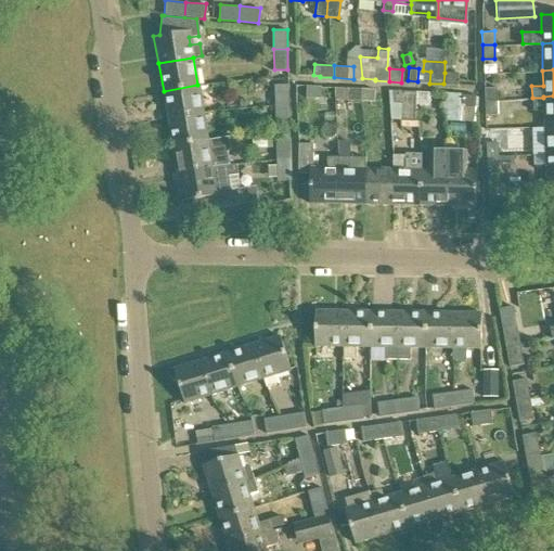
[(456,73),(445,73),(443,84),(456,85),(456,73)]
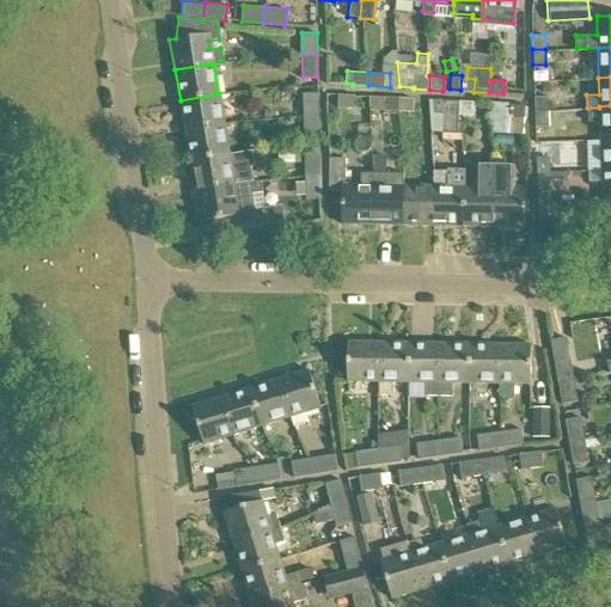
[(303,93),(304,115),(319,115),(318,92),(303,93)]
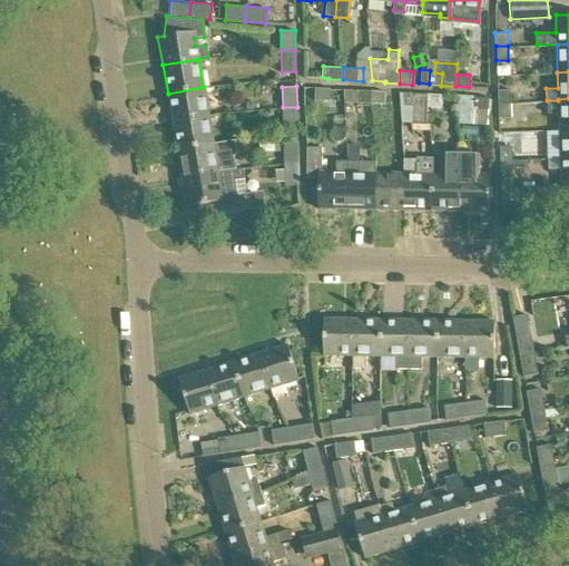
[(173,122),(208,115),(203,87),(168,94),(173,122)]
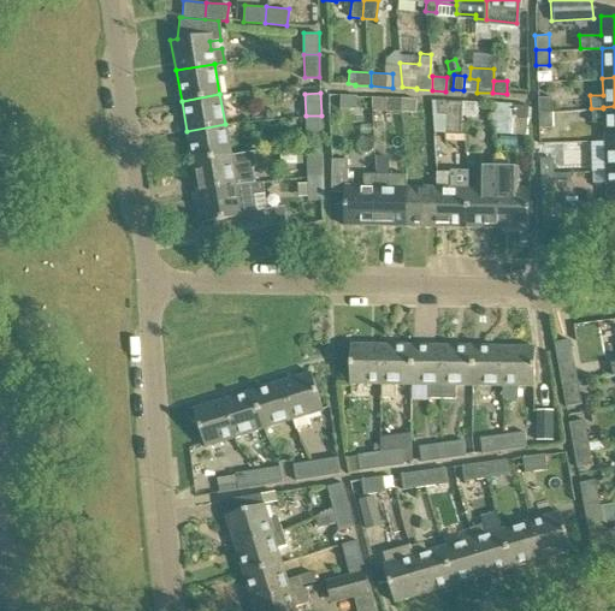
[(354,108),(355,96),(341,95),(339,107),(354,108)]
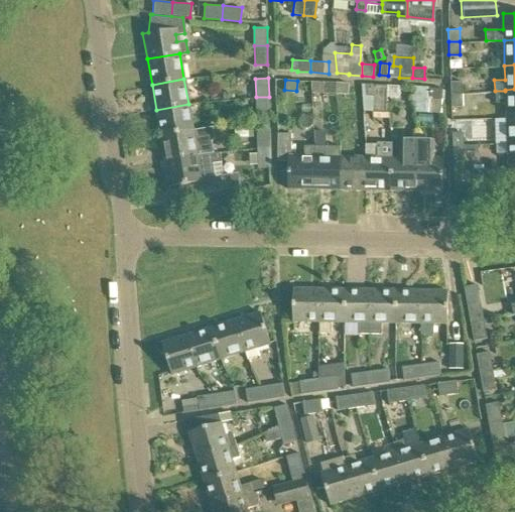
[(449,93),(462,93),(461,80),(449,80),(449,93)]
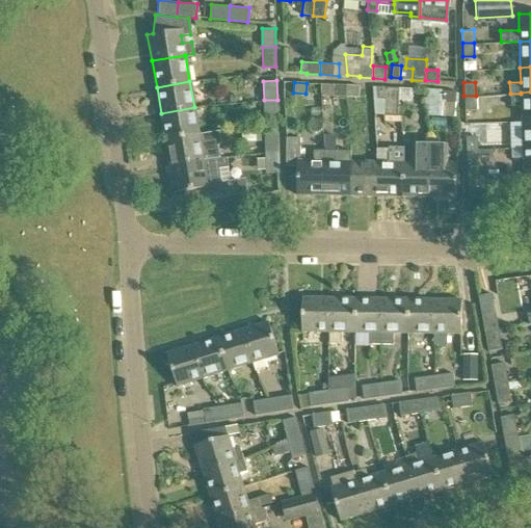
[(333,95),(345,96),(345,95),(345,85),(334,84),(333,95)]
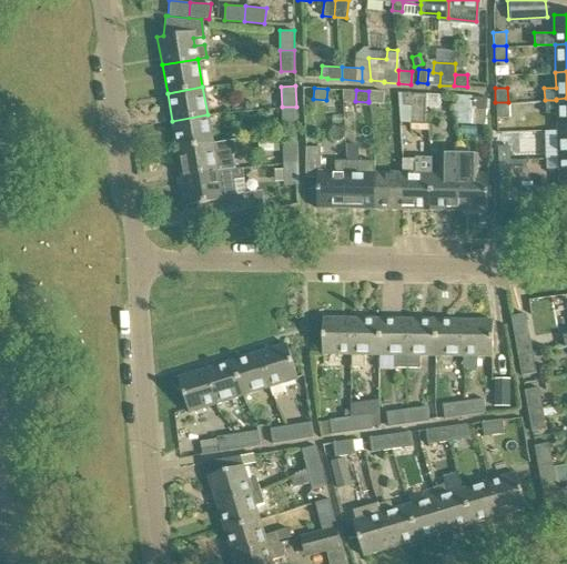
[(383,91),(368,91),(368,101),(368,102),(382,103),(383,91)]
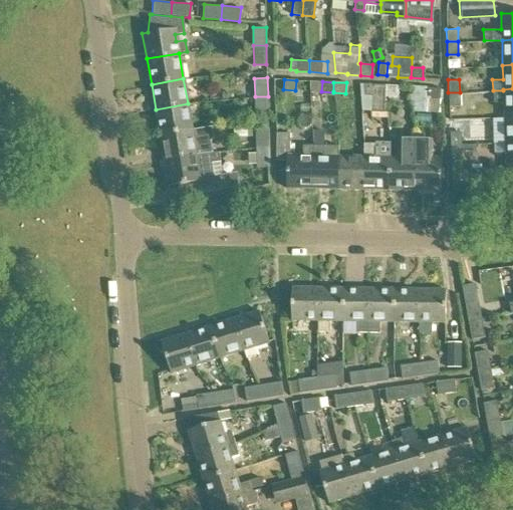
[(383,95),(385,95),(385,85),(359,83),(360,107),(363,107),(363,108),(371,108),(371,114),(387,115),(387,110),(382,110),(383,95)]
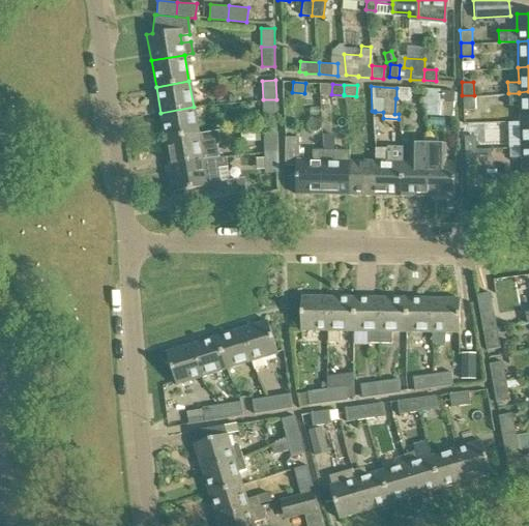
[(451,112),(452,91),(453,88),(423,86),(424,112),(439,113),(440,111),(451,112)]
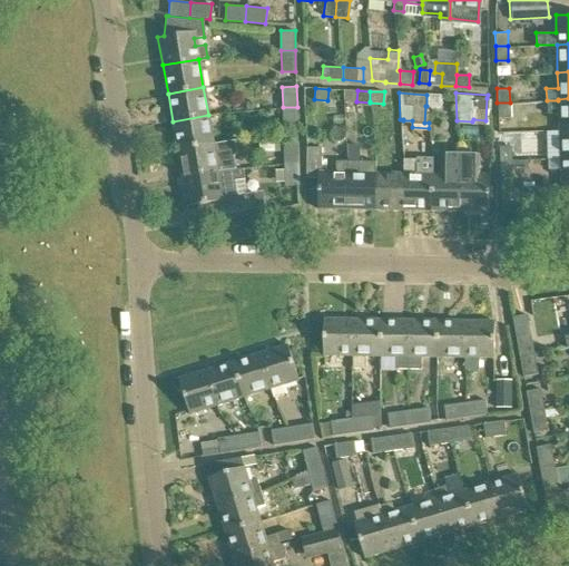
[(440,96),(427,95),(427,106),(439,107),(440,96)]
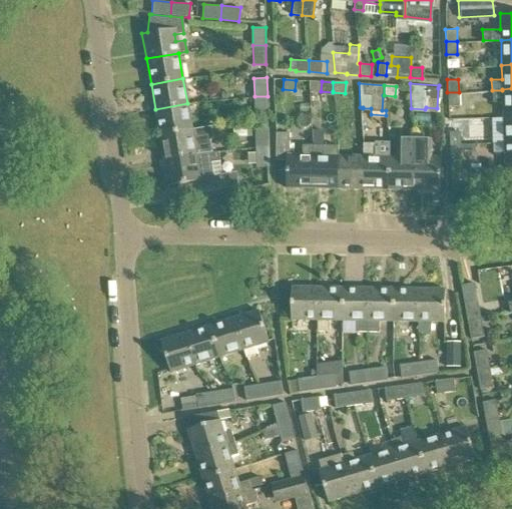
[(502,90),(503,116),(511,115),(511,88),(502,89),(502,90)]
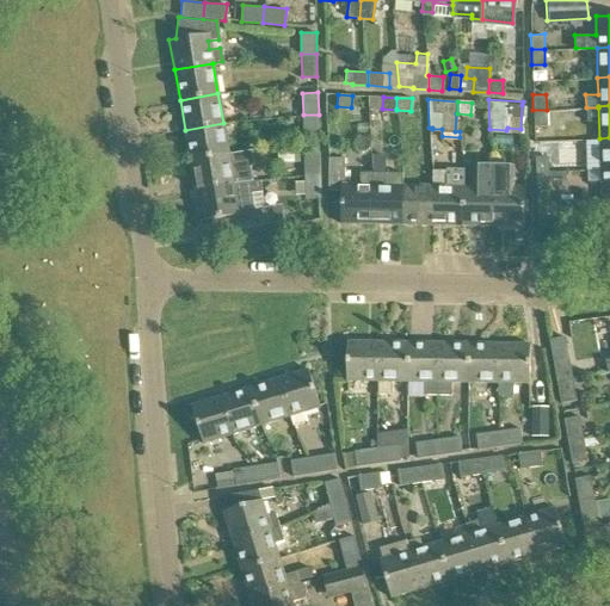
[(547,110),(533,110),(534,124),(547,124),(547,110)]
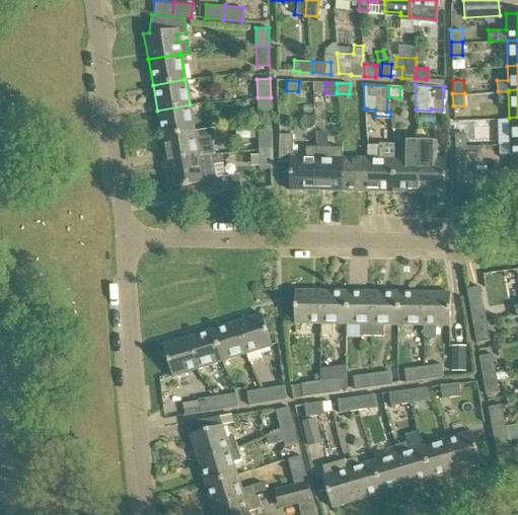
[(272,117),(271,97),(257,97),(259,117),(272,117)]
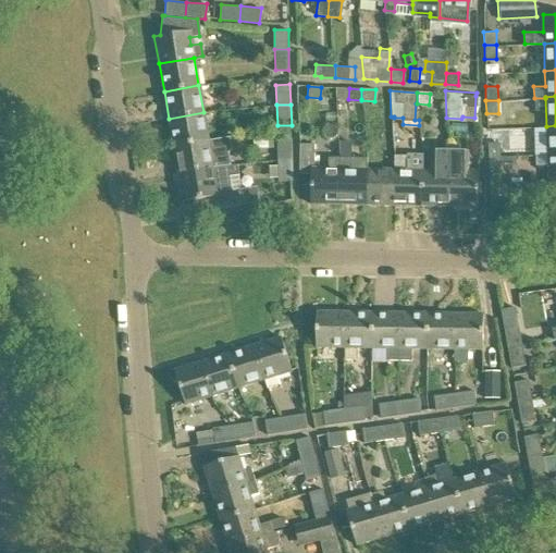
[(174,146),(208,138),(204,112),(169,119),(174,146)]
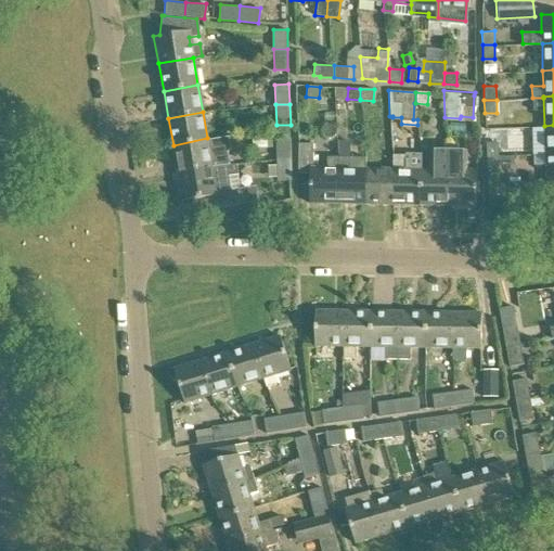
[(553,125),(544,126),(545,153),(553,152),(553,125)]
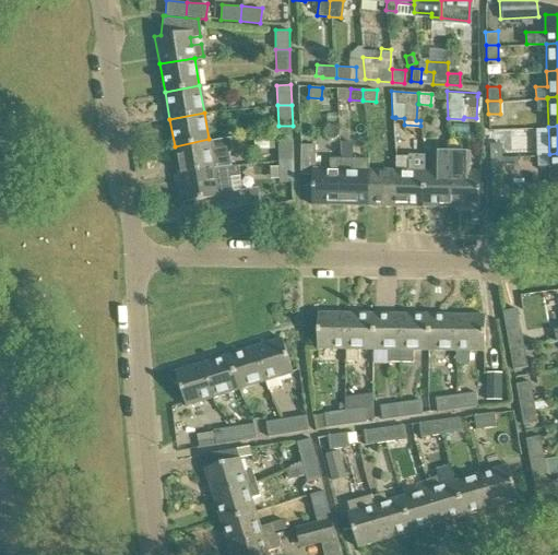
[(175,146),(179,173),(224,164),(230,163),(228,152),(233,146),(230,136),(209,139),(175,146)]
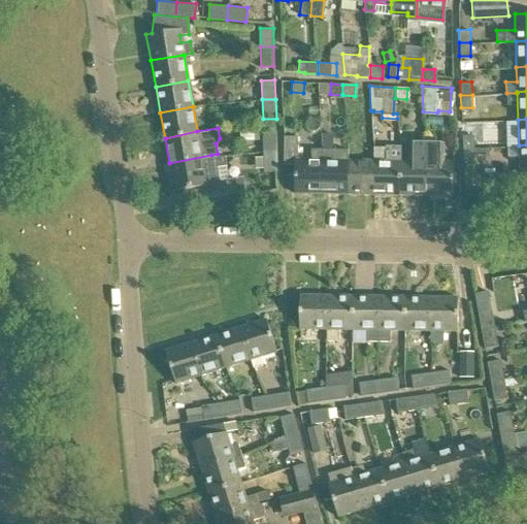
[(264,152),(277,151),(276,131),(263,132),(264,152)]
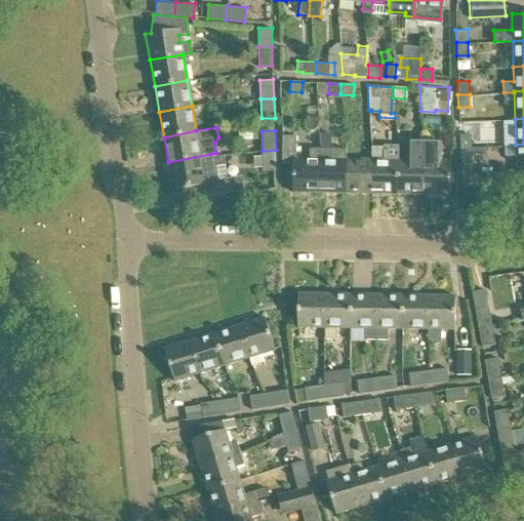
[(458,133),(459,147),(471,146),(471,133),(458,133)]
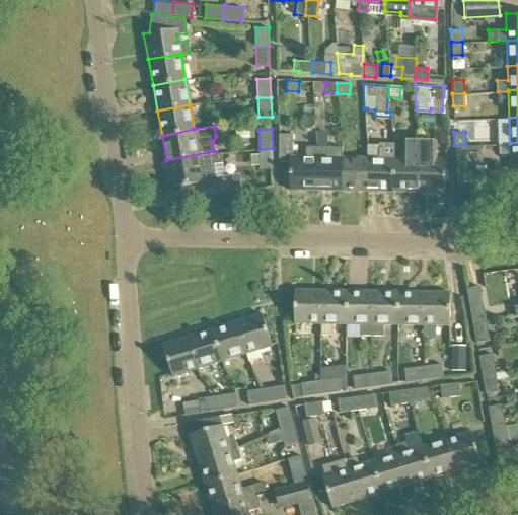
[(315,191),(316,156),(292,155),(292,134),(278,134),(278,160),(289,160),(289,190),(315,191)]
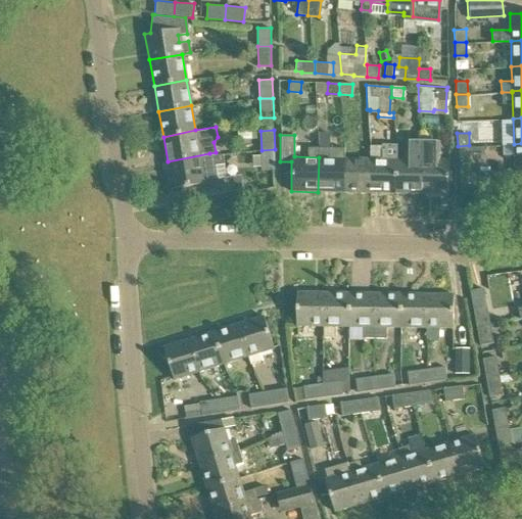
[(408,158),(396,158),(396,193),(422,194),(422,140),(408,139),(408,158)]
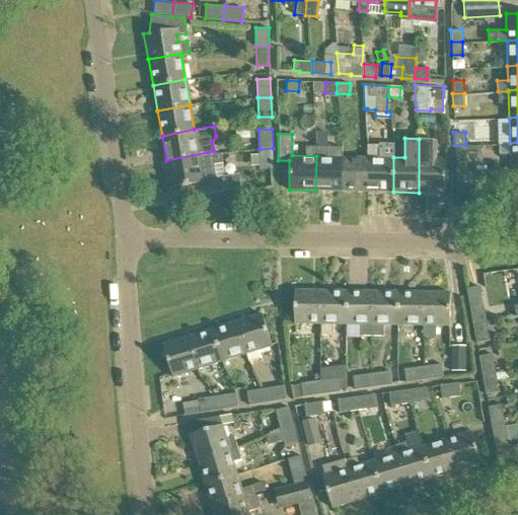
[(420,139),(419,139),(419,193),(445,193),(446,158),(433,158),(434,142),(420,142),(420,139)]
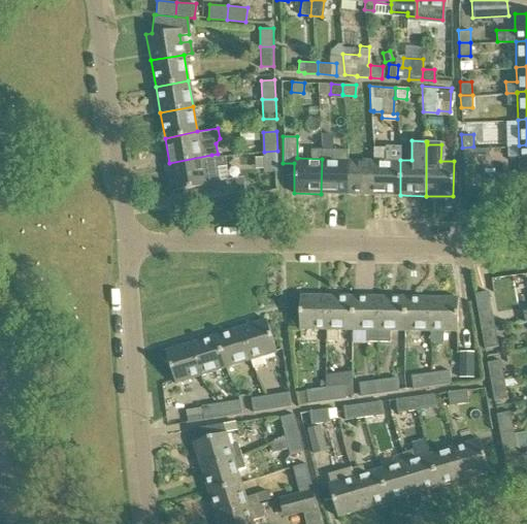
[(386,144),(386,145),(373,145),(373,160),(373,195),(400,195),(400,160),(400,144),(386,144)]
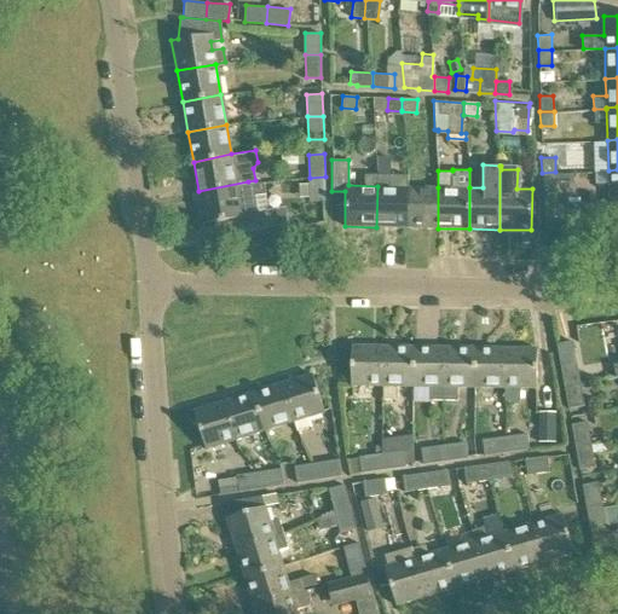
[(556,187),(555,172),(542,173),(542,187),(556,187)]
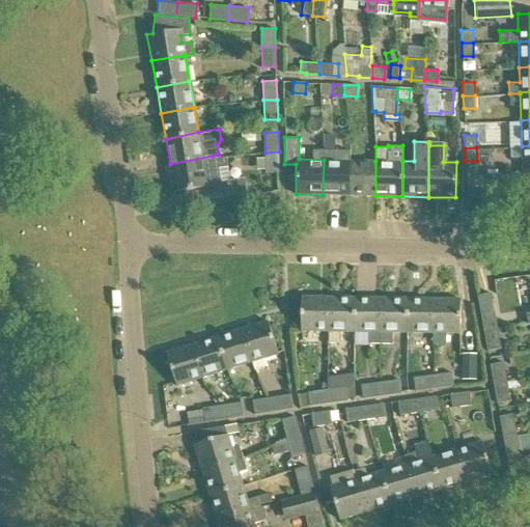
[(280,171),(279,151),(266,153),(267,171),(280,171)]
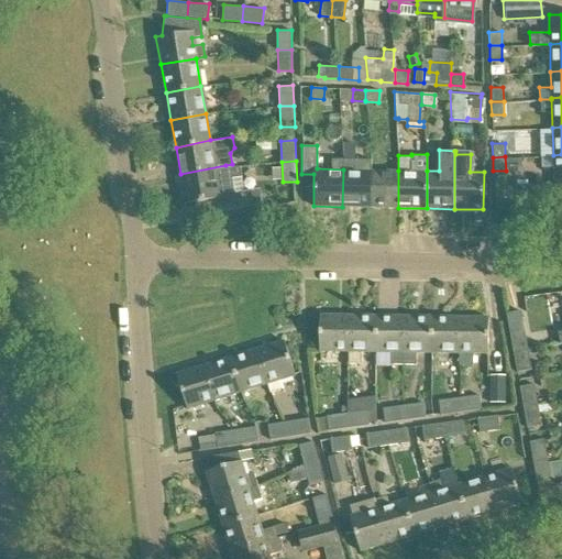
[(224,166),(180,174),(186,203),(216,197),(218,210),(248,205),(244,189),(234,192),(231,175),(240,174),(239,165),(224,166)]
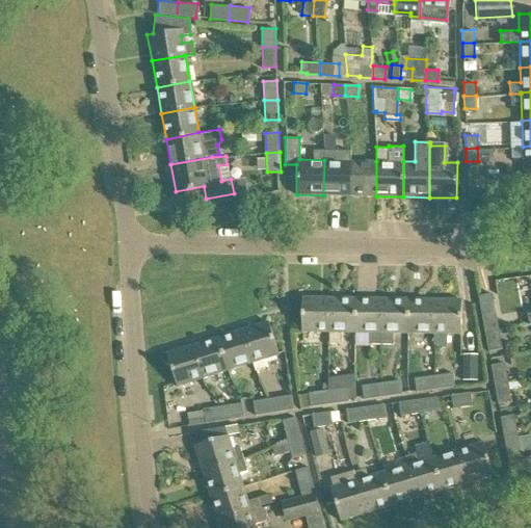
[(324,160),(323,195),(350,195),(351,160),(324,160)]
